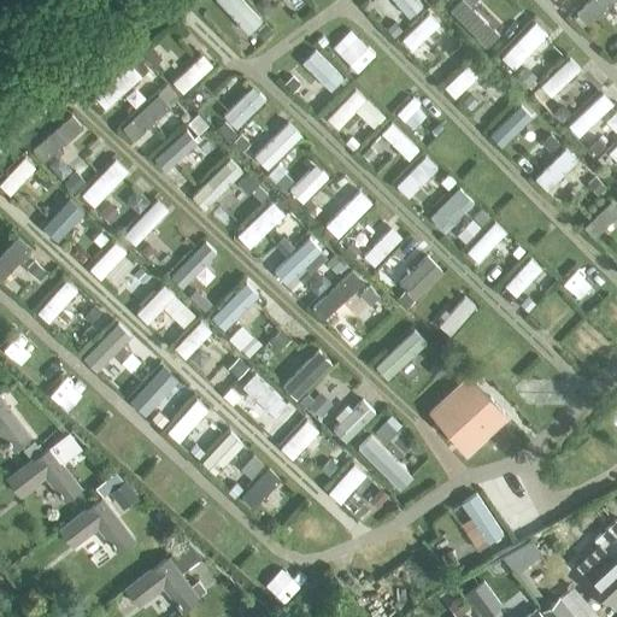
[(262,19),(244,0),(217,0),(248,33),(262,19)]
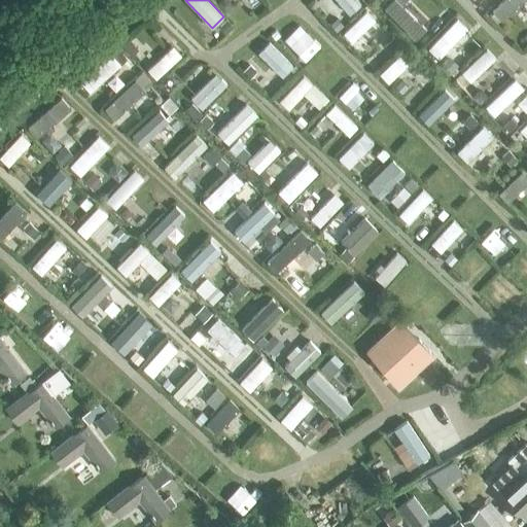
[(360,1),(359,0),(338,0),(350,11),(360,1)]
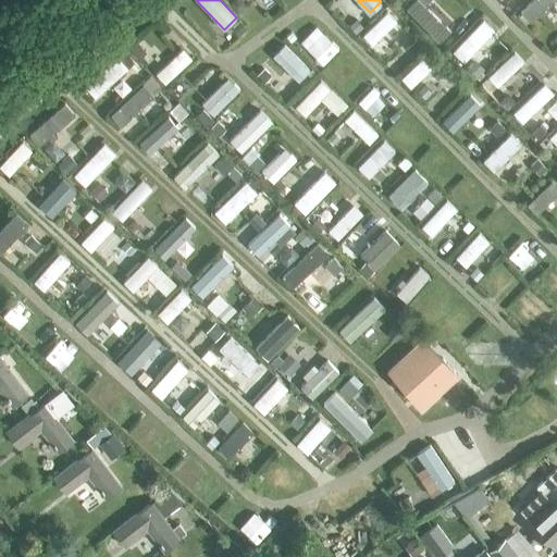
[(413,0),(406,9),(438,40),(449,29),(424,4),(428,0),(413,0)]
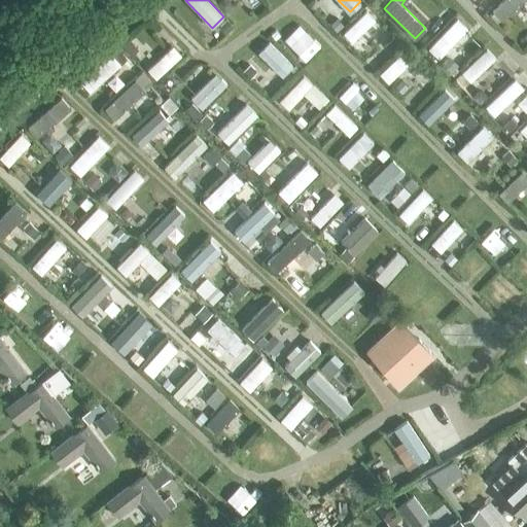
[(502,21),(523,0),(502,0),(492,10),(502,21)]
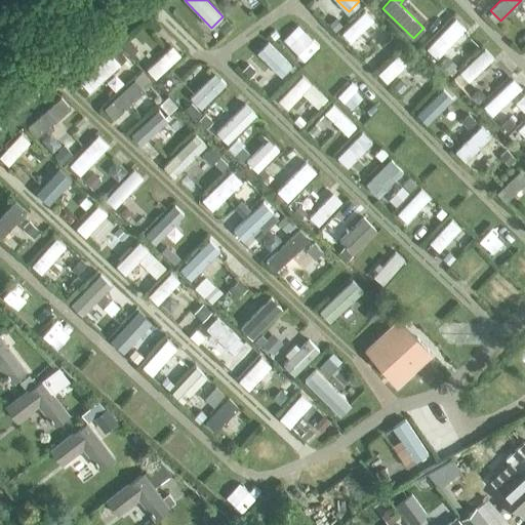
[(351,42),(373,19),(365,10),(341,33),(351,42)]
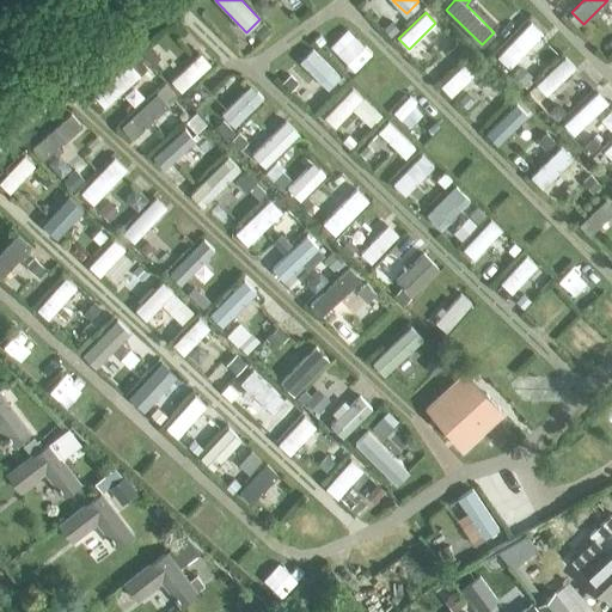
[(392,40),(407,25),(396,16),(386,26),(387,28),(384,32),(392,40)]
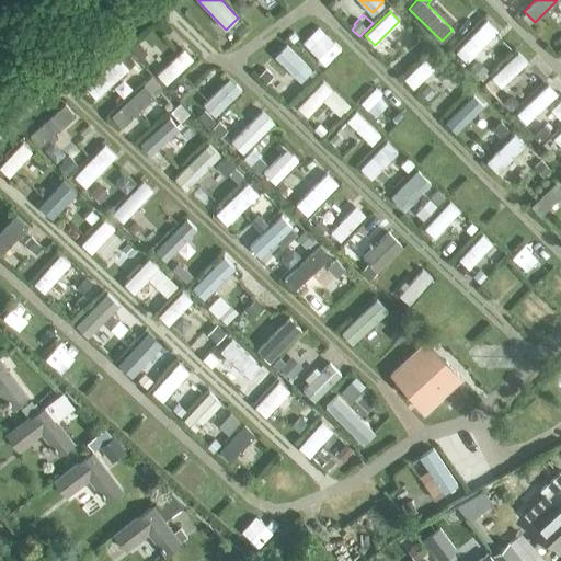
[(497,30),(487,20),(456,50),(467,61),(497,30)]
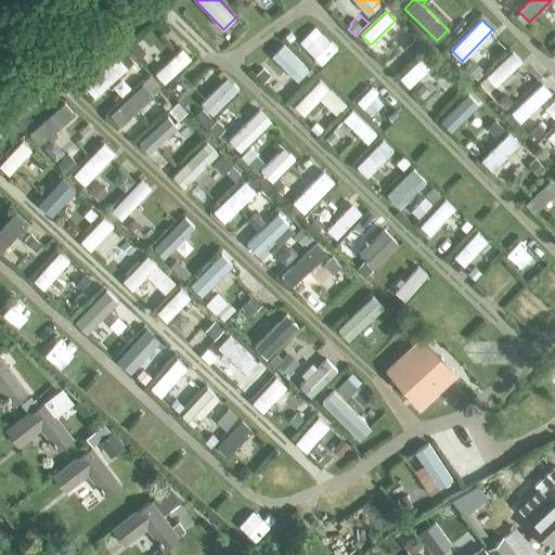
[(312,72),(279,38),(270,48),(304,80),(312,72)]
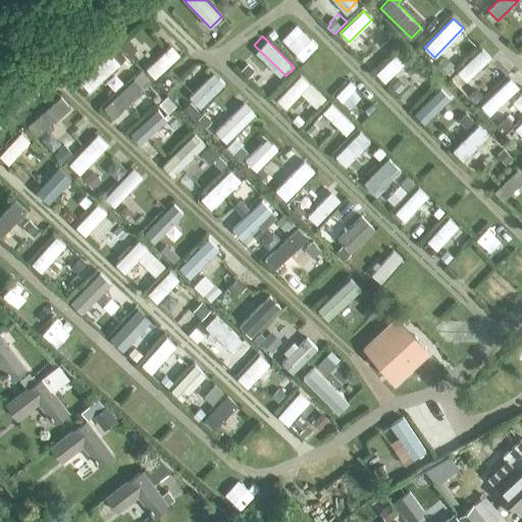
[(179,54),(171,45),(146,68),(154,77),(179,54)]
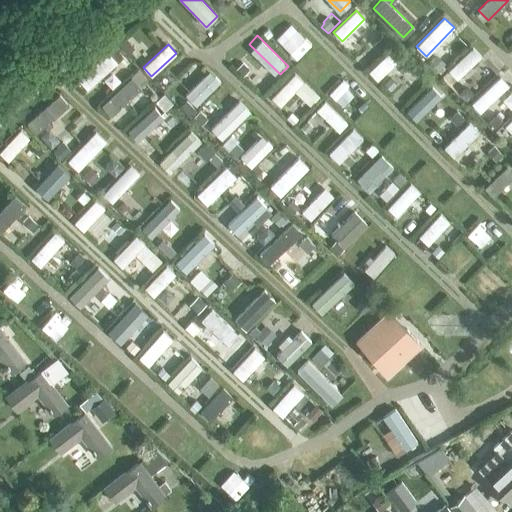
[(108,52),(78,79),(87,89),(123,57),(114,47),(108,52)]
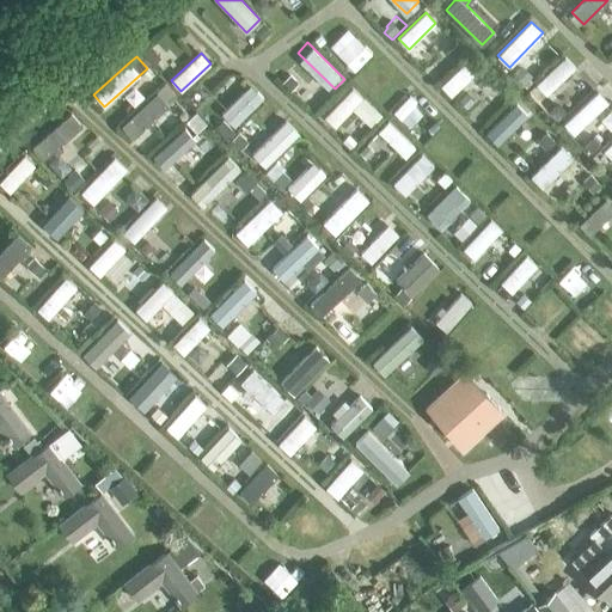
[(451,96),(479,67),(470,56),(440,85),(451,96)]
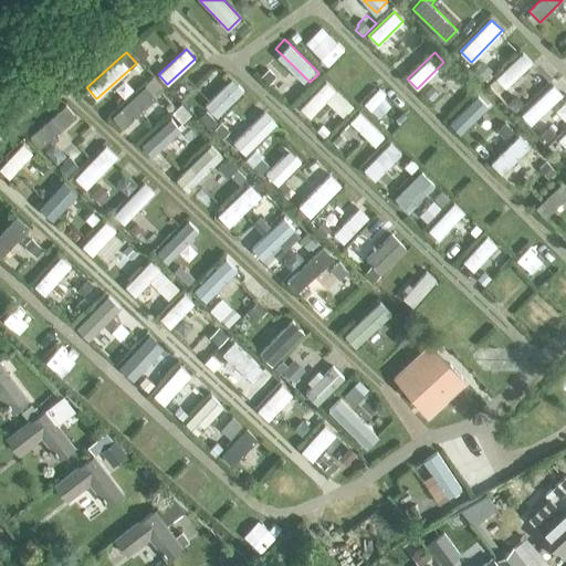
[(505,87),(532,62),(523,52),(495,77),(505,87)]
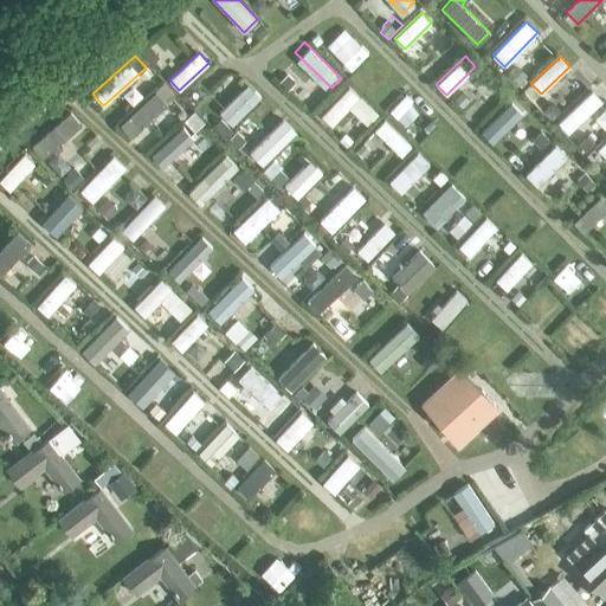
[(156,91),(121,124),(133,136),(154,116),(158,121),(165,114),(161,110),(168,103),(167,103),(174,97),(172,95),(174,92),(163,82),(155,90),(156,91)]
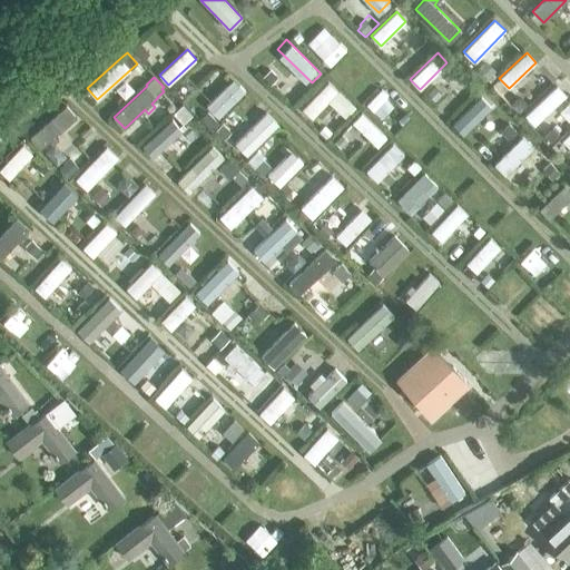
[(234,78),(207,105),(219,117),(246,90),(234,78)]
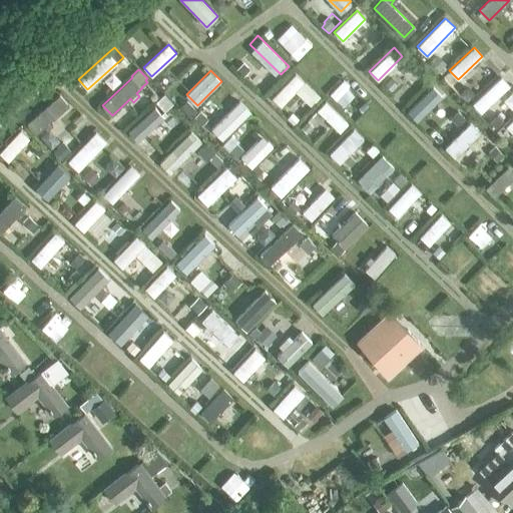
[(317,92),(295,71),(287,80),(308,101),(317,92)]
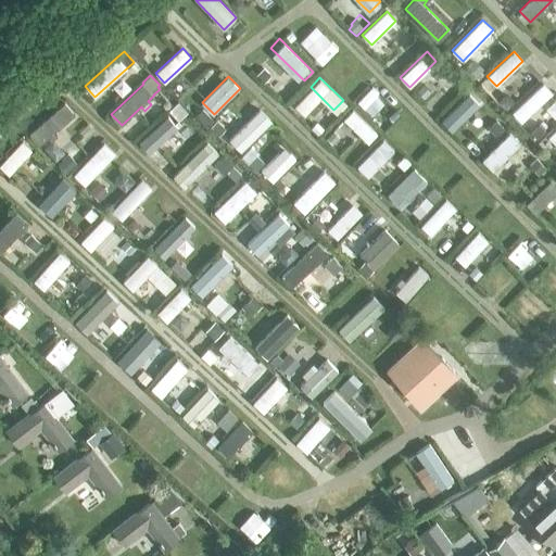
[(521,122),(553,92),(544,84),(513,112),(521,122)]
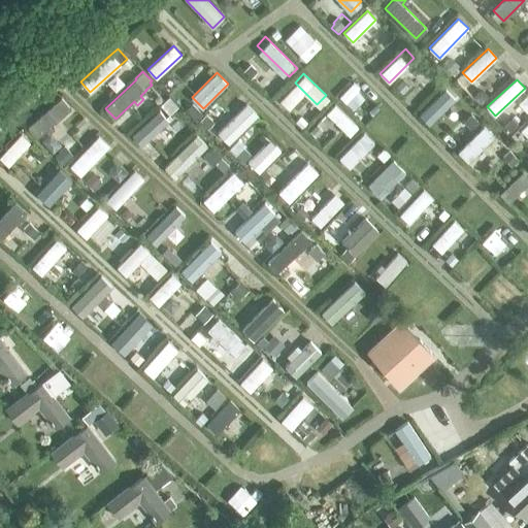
[(429,120),(451,97),(441,89),(420,111),(429,120)]
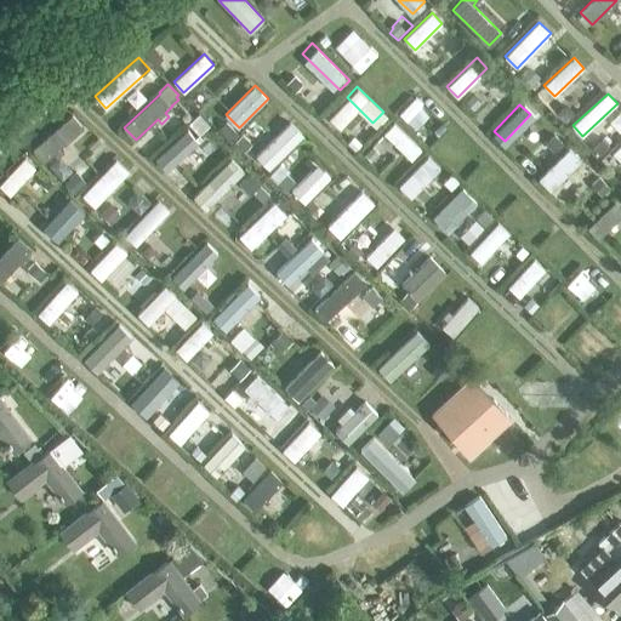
[(191,125),(157,158),(166,169),(188,148),(193,152),(199,146),(195,141),(200,136),(203,138),(209,131),(206,129),(210,125),(199,113),(188,123),(191,125)]
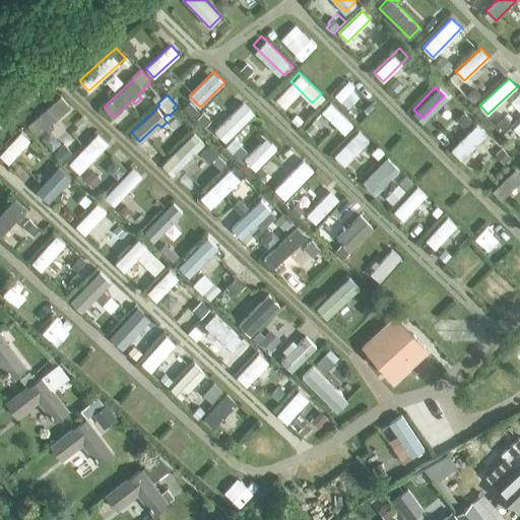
[(37,135),(70,106),(61,95),(27,125),(37,135)]
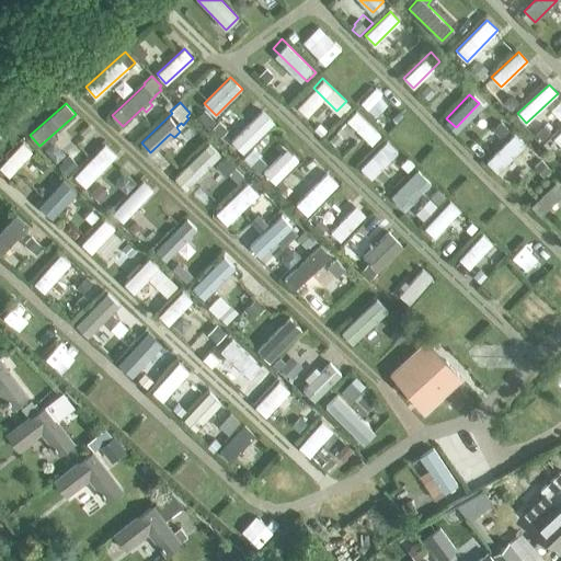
[(263,110),(231,140),(243,152),(275,122),(263,110)]
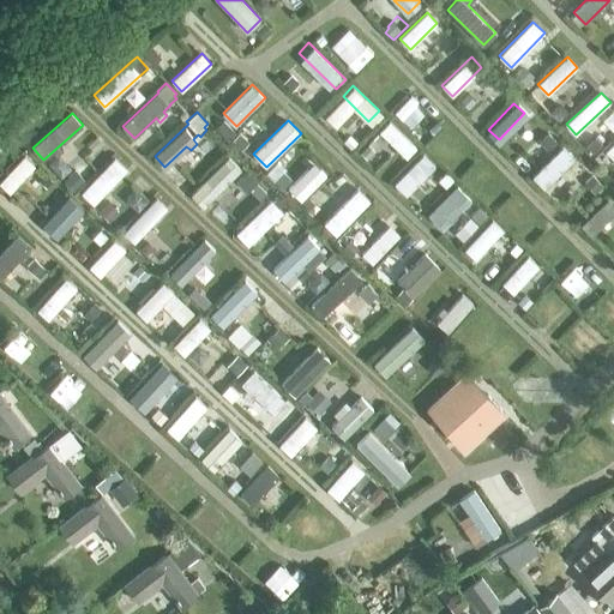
[(416,146),(390,121),(380,132),(407,157),(416,146)]
